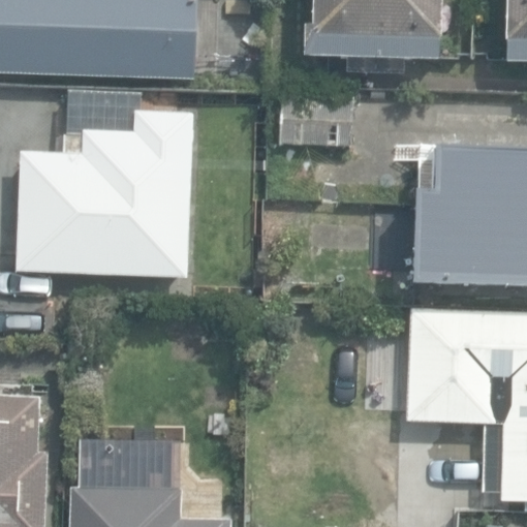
[(0,70),(197,78),(199,0),(0,0),(0,70)]
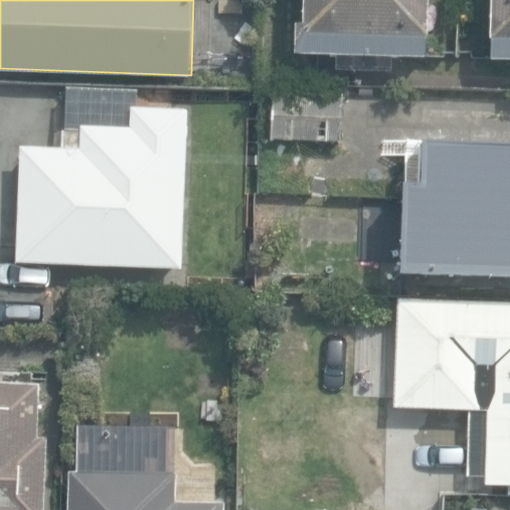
[(357,55),(359,0),(302,0),(301,24),(294,24),(293,54),(357,55)]
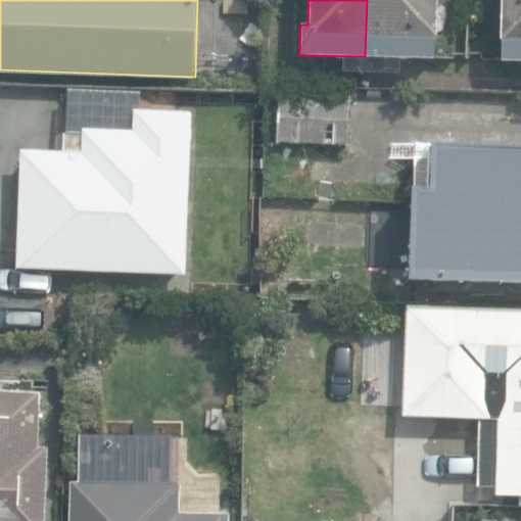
[(367,0),(365,56),(433,58),(434,0),(367,0)]
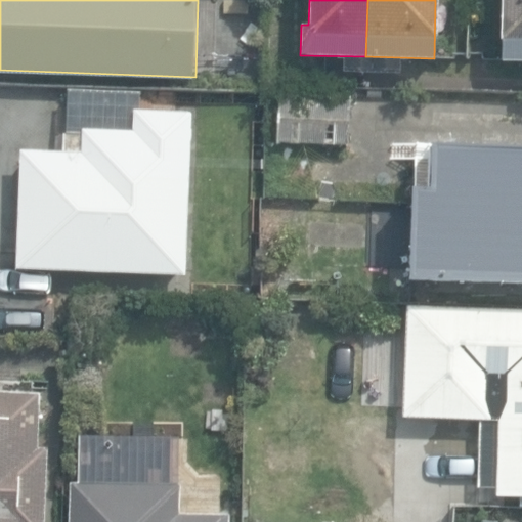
[(521,60),(521,0),(501,0),(499,60),(521,60)]
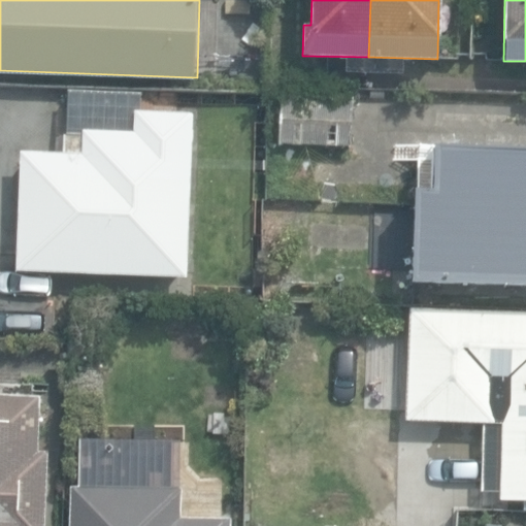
[(275,144),(351,149),(353,97),(278,94),(275,144)]
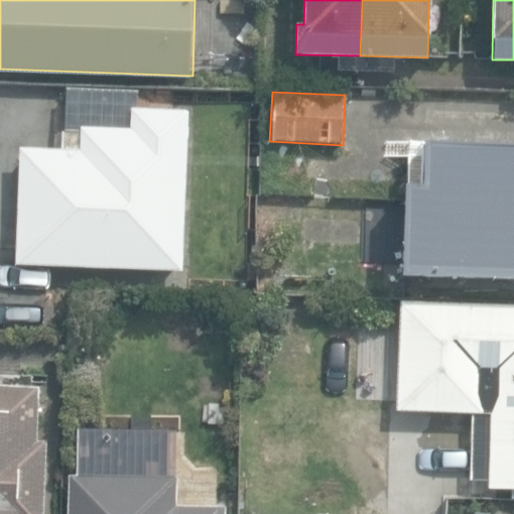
[(18,262),(181,268),(186,109),(132,107),(131,126),(78,124),(78,130),(65,130),(65,147),(22,145),(20,145),(16,262),(18,262)]
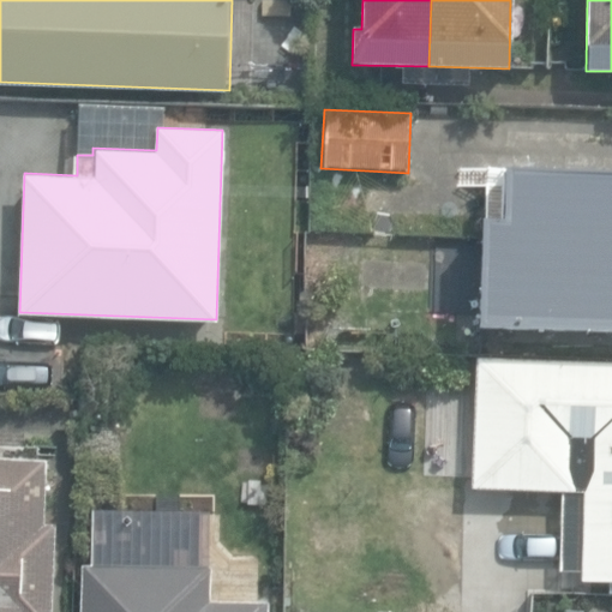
[(611,172),(501,169),(499,221),(480,220),(478,330),(611,333),(611,172)]
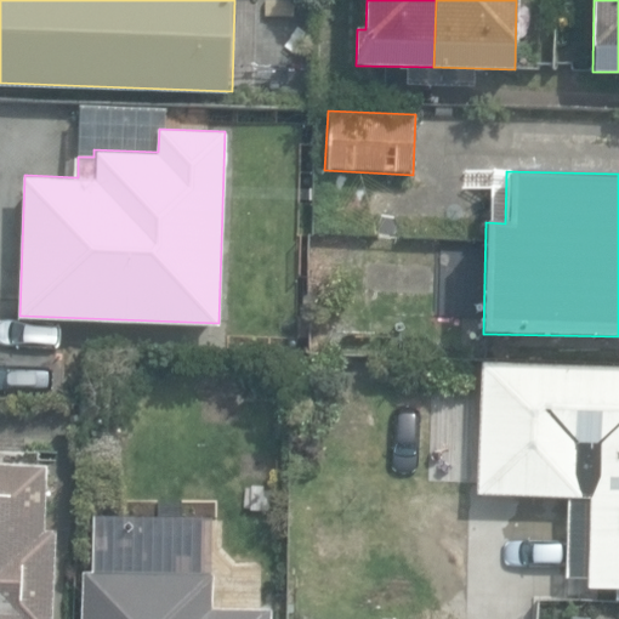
[(439,271),(441,236),(361,232),(359,268),(439,271)]
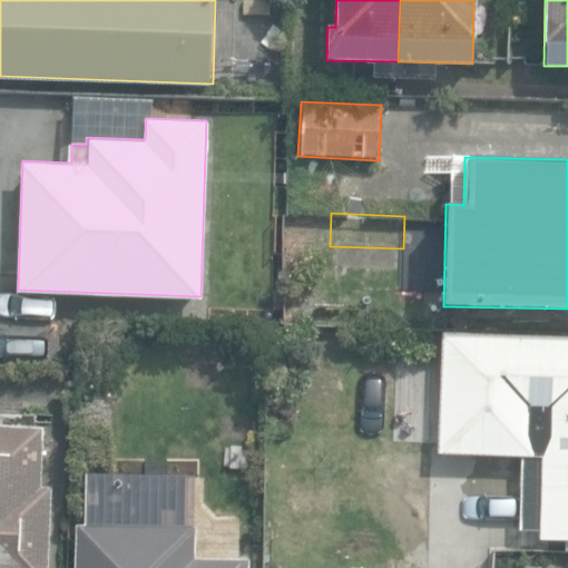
[(537,539),(567,539),(567,335),(442,332),(439,454),(539,457),(537,539)]
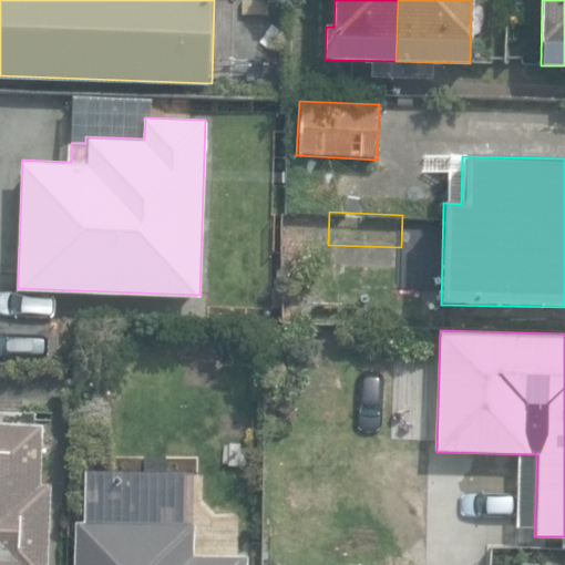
[(0,564),(47,564),(50,483),(40,483),(42,424),(0,422),(0,564)]
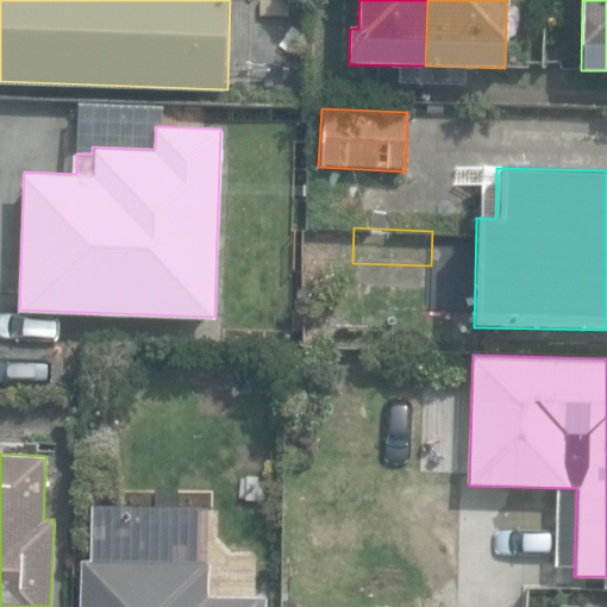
[(263,606),(264,599),(208,598),(208,564),(83,561),(81,561),(79,606),(263,606)]
